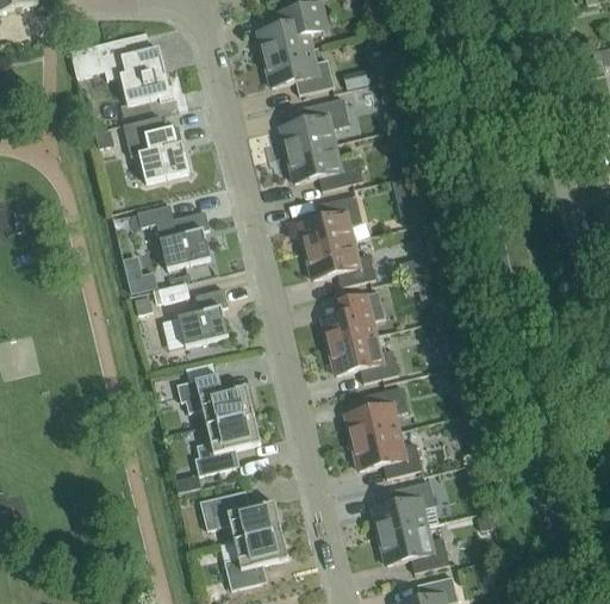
[(0,0),(0,45),(1,45),(0,42),(0,11),(35,2),(33,0),(0,0)]
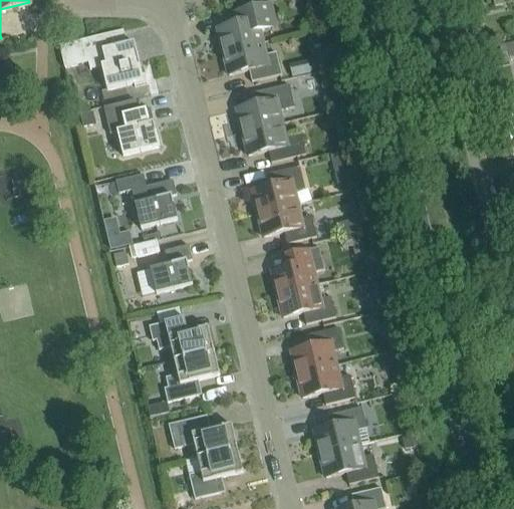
[(259,27),(270,24),(277,23),(272,0),(235,9),(238,20),(217,25),(223,49),(262,39),(259,27)]
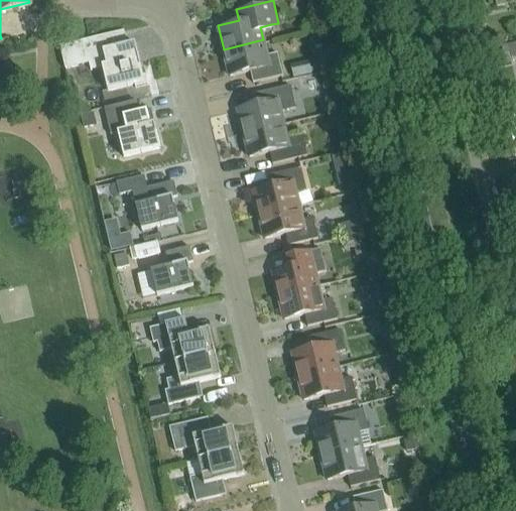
[(123,27),(99,33),(58,42),(65,65),(88,58),(90,67),(102,64),(107,87),(134,81),(135,84),(147,81),(145,71),(142,72),(135,39),(127,41),(123,27)]
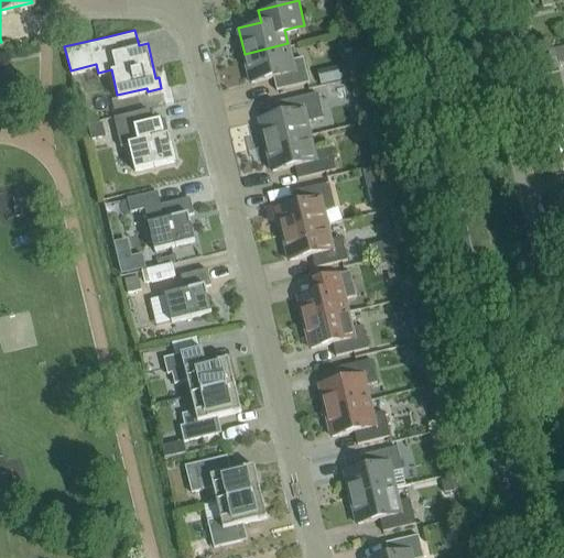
[(291,57),(288,43),(245,54),(250,79),(273,74),(275,87),(308,79),(303,54),(291,57)]
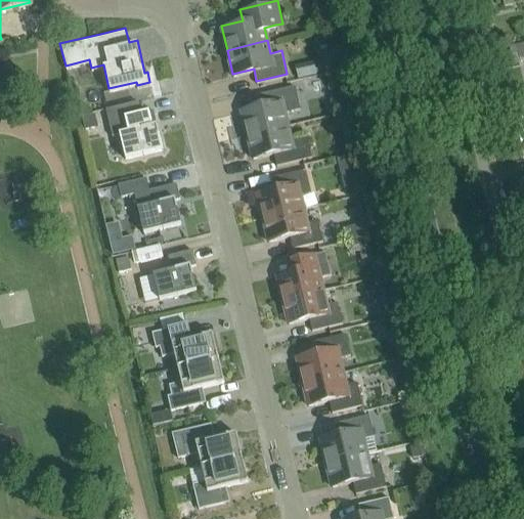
[(247,132),(288,122),(285,110),(300,105),(295,83),(259,91),(262,102),(241,107),(247,132)]
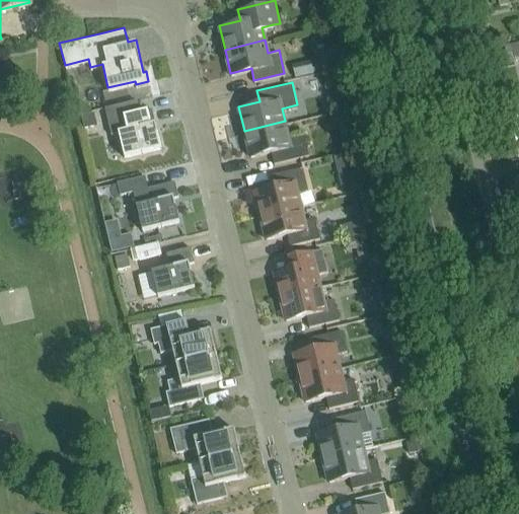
[(151,106),(140,109),(137,97),(103,105),(109,132),(118,130),(124,154),(161,145),(151,106)]
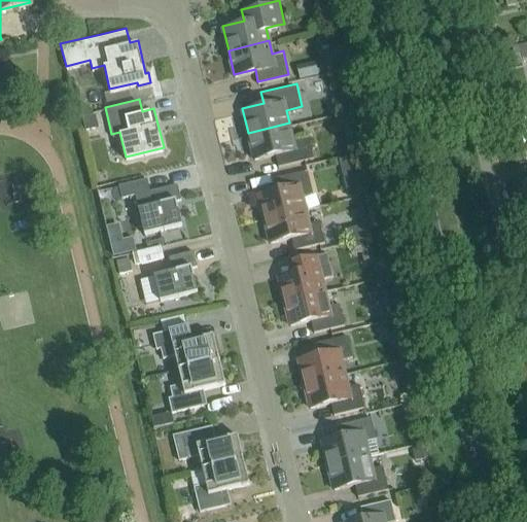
[(292,136),(289,123),(248,133),(254,157),(275,151),(278,164),(313,155),(308,132),(292,136)]
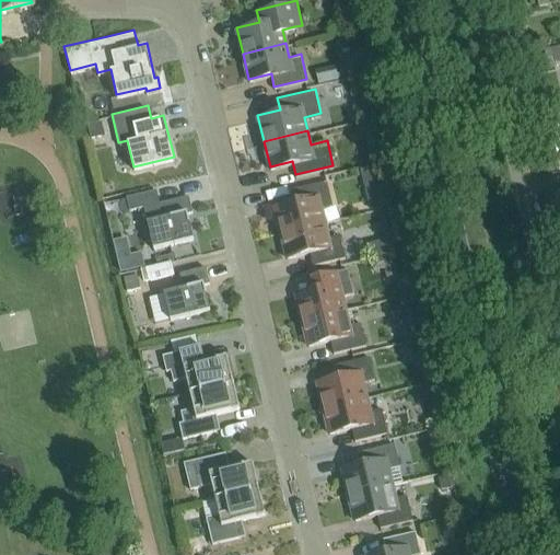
[(362,163),(374,203),(387,199),(375,160),(362,163)]
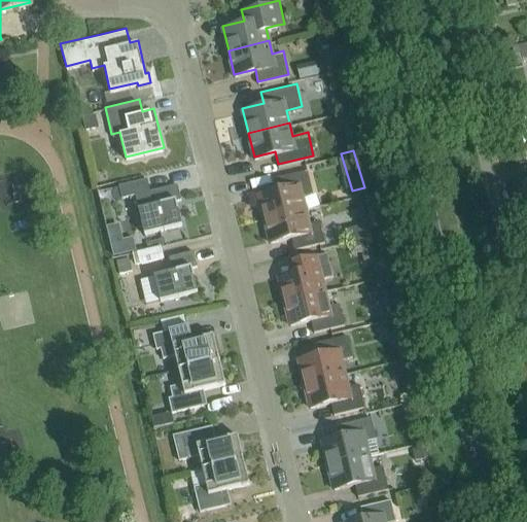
[(264,216),(305,206),(302,194),(312,192),(307,168),(276,175),(279,186),(258,192),(264,216)]
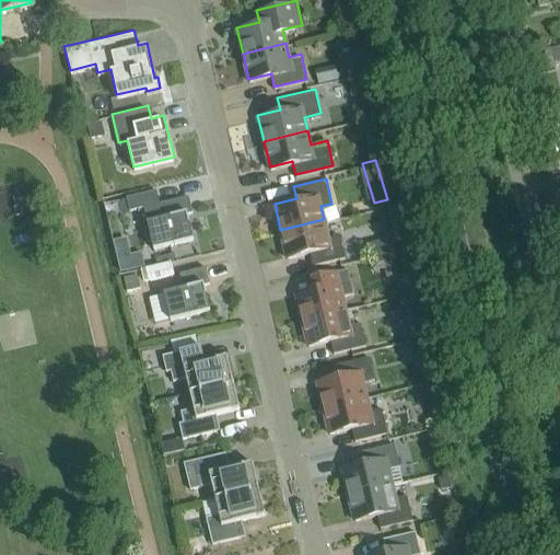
[(187,211),(191,210),(188,193),(159,200),(155,187),(126,194),(129,208),(143,205),(153,246),(193,236),(187,211)]
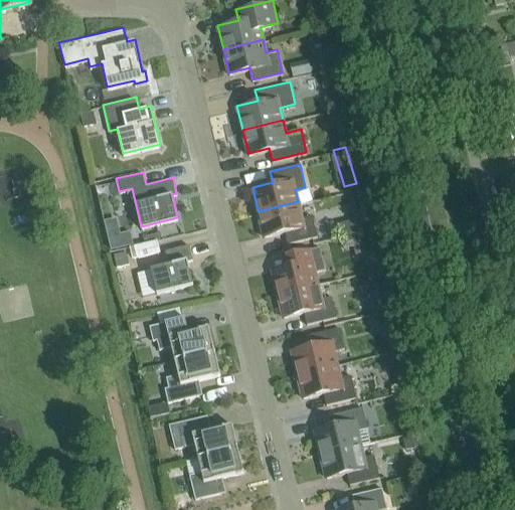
[(301,216),(298,201),(258,211),(264,234),(285,229),(287,241),(317,234),(312,213),(301,216)]
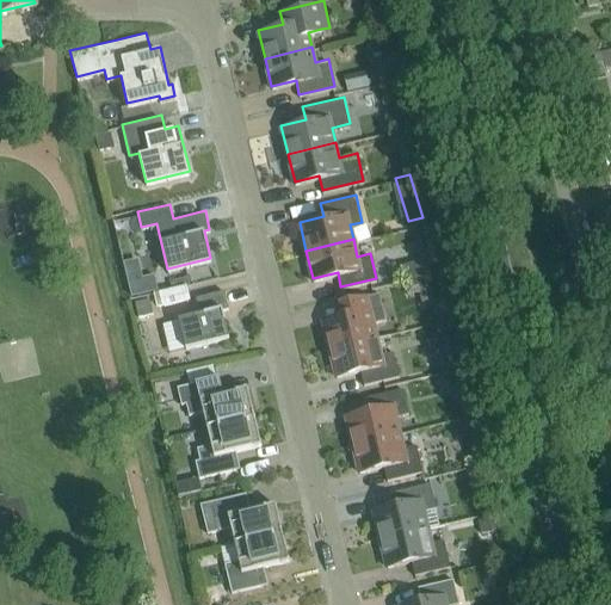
[(222,307),(228,306),(223,288),(195,295),(199,312),(178,316),(185,346),(229,335),(222,307)]
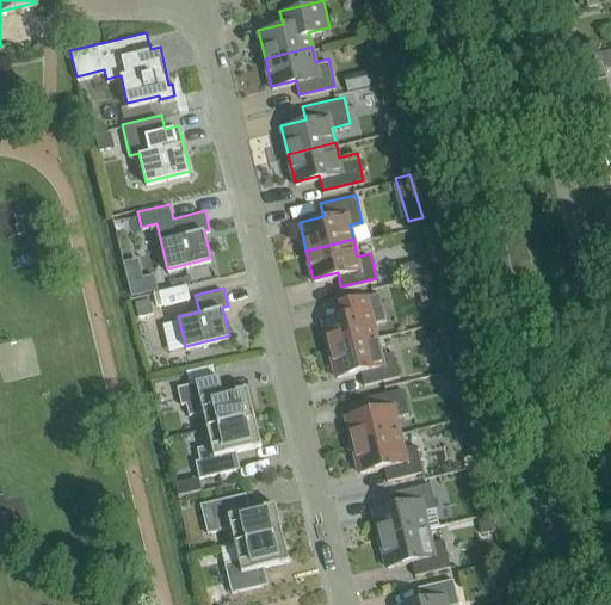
[(329,346),(376,335),(372,320),(386,318),(378,290),(344,298),(347,313),(322,319),(329,346)]
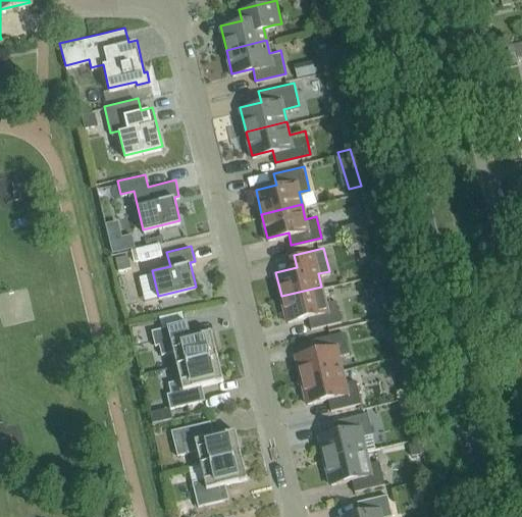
[(324,301),(321,287),(281,296),(286,320),(308,315),(311,326),(341,319),(335,298),(324,301)]
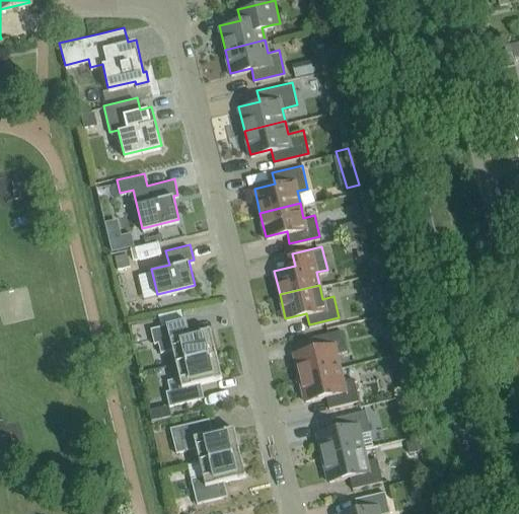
[(184,318),(150,326),(153,341),(157,341),(160,350),(172,348),(175,361),(216,352),(210,327),(189,333),(184,318)]
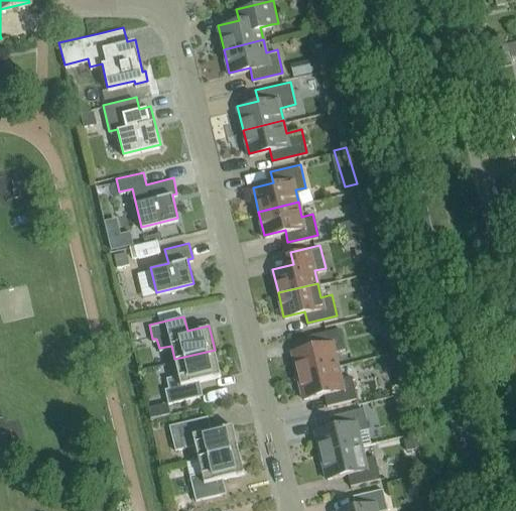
[(297,373),(337,364),(334,350),(345,347),(340,326),(309,333),(312,345),(291,350),(297,373)]
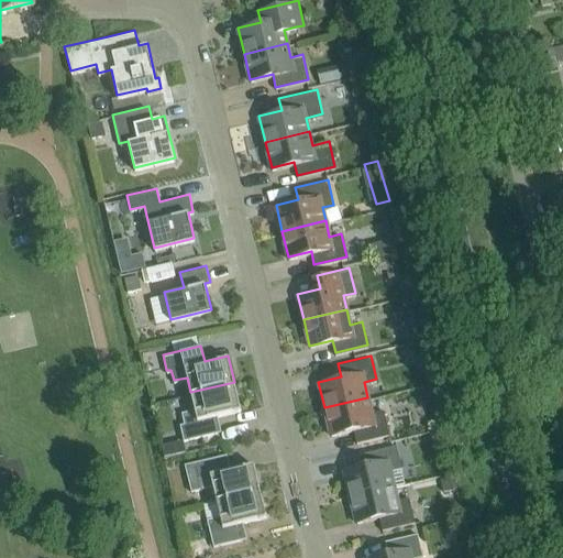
[(234,382),(190,392),(194,407),(180,411),(184,422),(179,423),(183,438),(216,430),(212,415),(240,408),(234,382)]
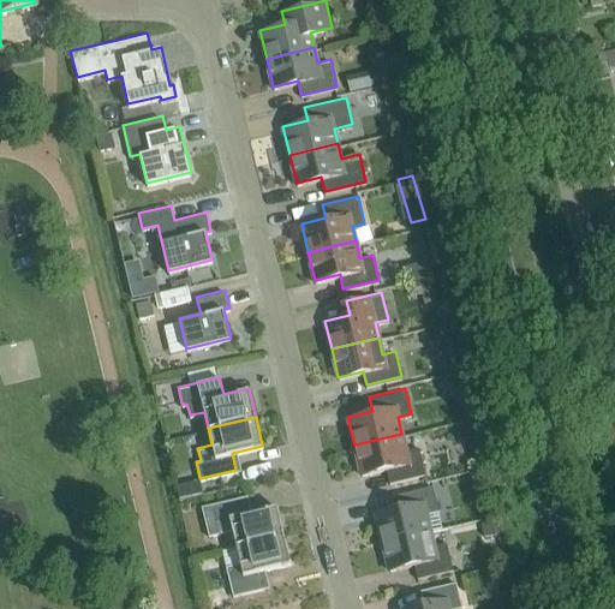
[(405,448),(401,434),(354,445),(362,473),(386,467),(389,481),(424,472),(418,446),(405,448)]
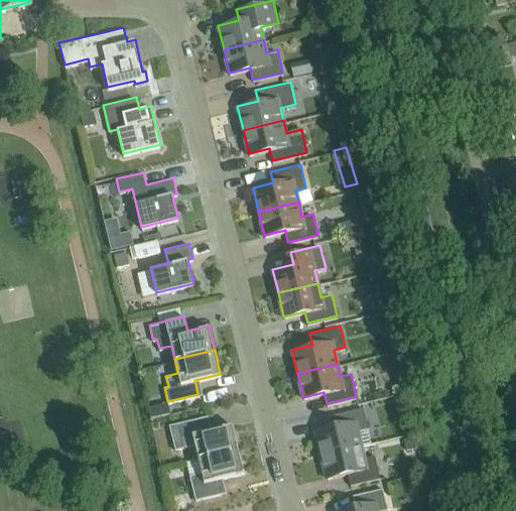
[(320,453),(361,443),(357,429),(368,426),(363,405),(333,412),(336,424),(314,429),(320,453)]
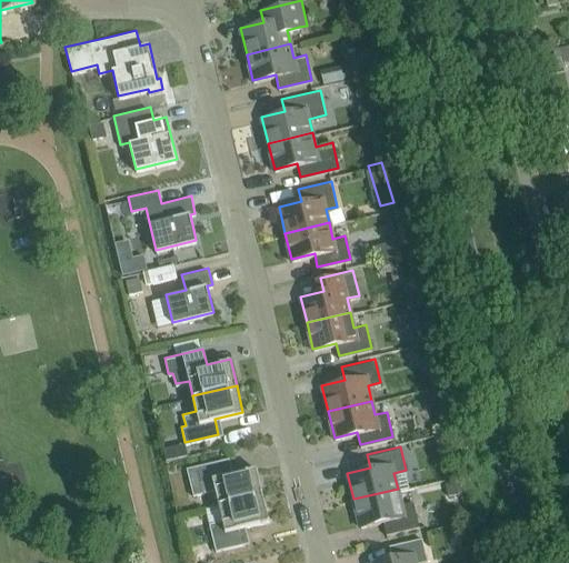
[(215,488),(218,503),(262,493),(256,466),(228,473),(223,458),(187,466),(193,493),(215,488)]
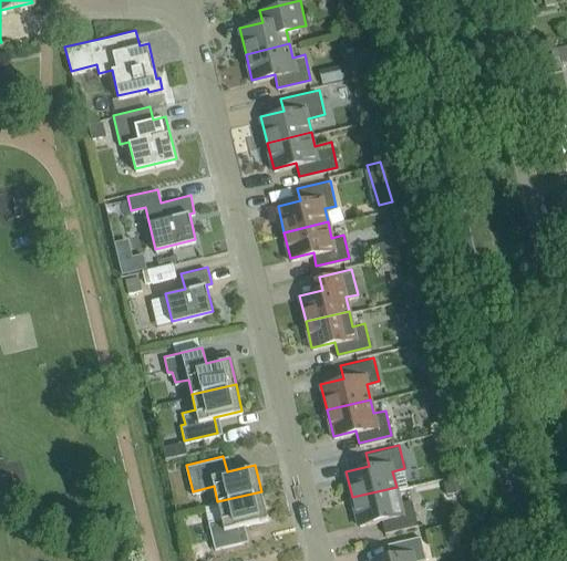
[(400,500),(397,487),(352,497),(359,523),(381,518),(384,531),(418,522),(411,498),(400,500)]
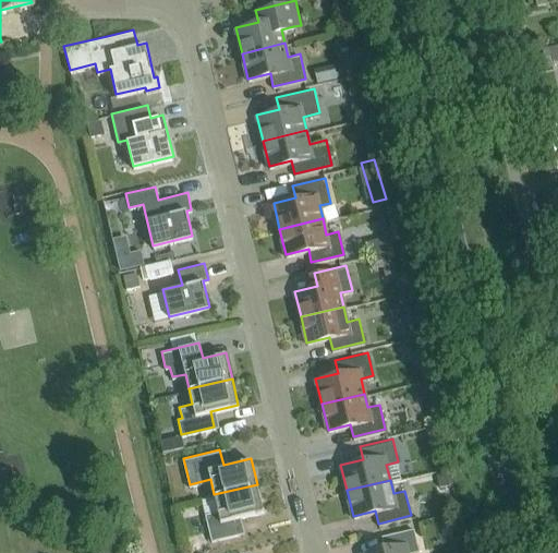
[(264,511),(257,484),(214,494),(217,509),(204,513),(210,539),(239,532),(235,517),(264,511)]
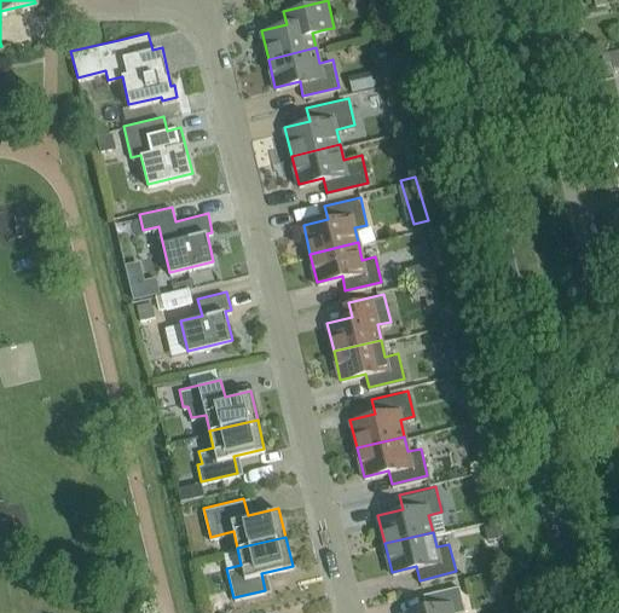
[(401,612),(400,612),(451,612),(464,608),(458,584),(422,593),(426,606),(401,612)]
